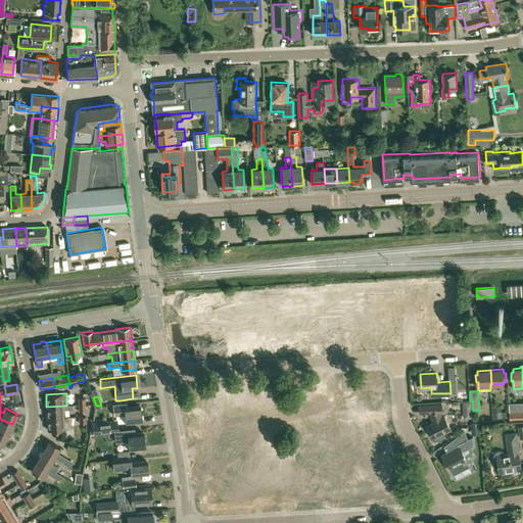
[(471,401),(463,401),(464,419),(472,419),(471,401)]
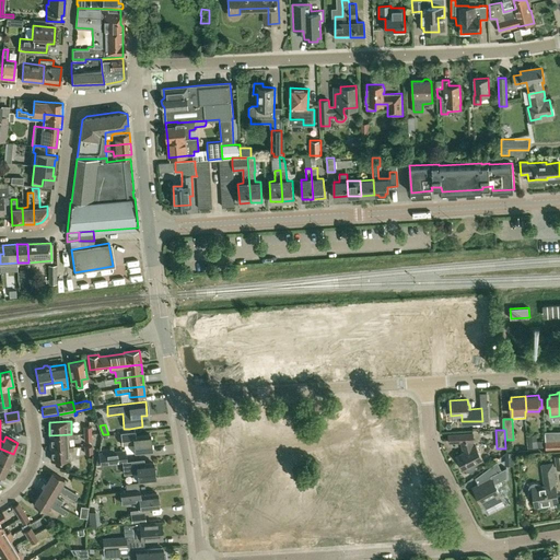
[(97,431),(83,431),(83,441),(97,440),(97,431)]
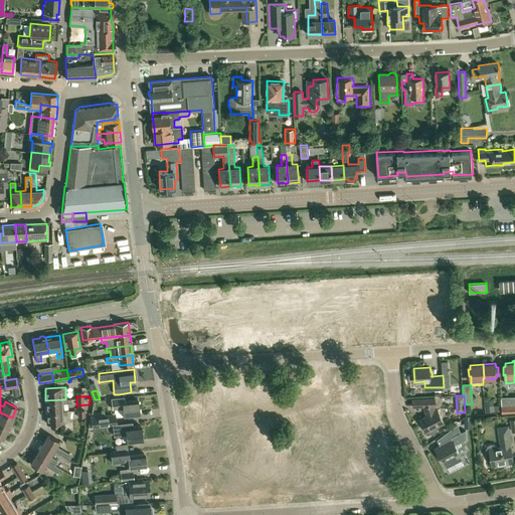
[(137,399),(124,400),(124,396),(113,397),(114,408),(123,407),(123,415),(139,413),(137,399)]
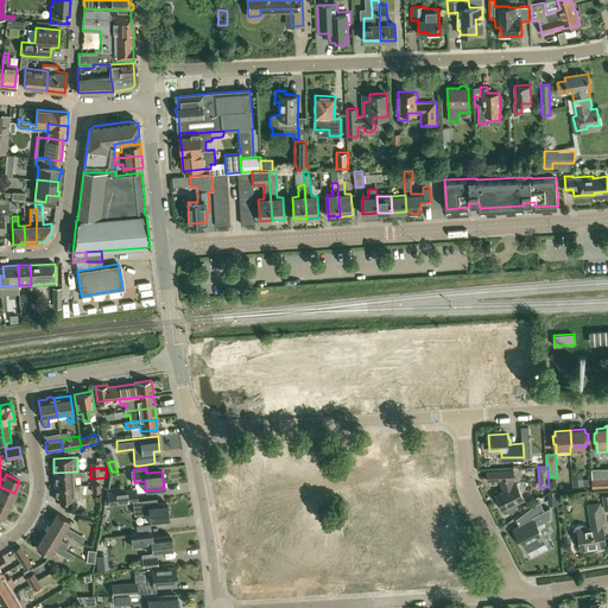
[(73,485),(73,475),(77,475),(77,476),(83,475),(83,470),(77,472),(54,473),(55,486),(77,485),(73,485)]
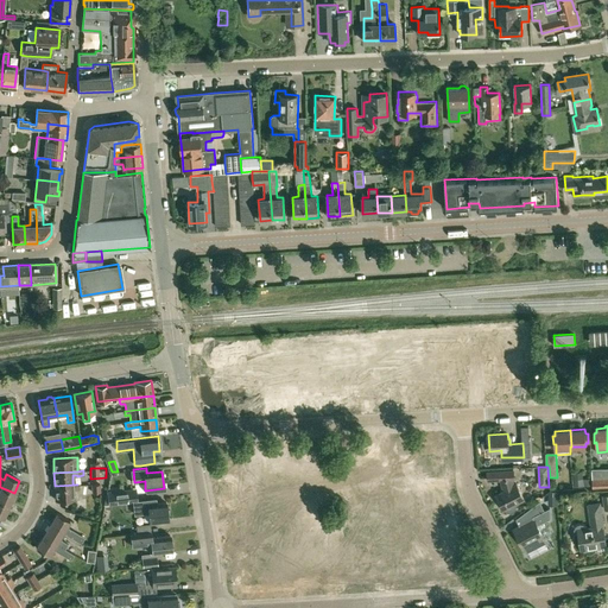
[(487,481),(498,480),(501,479),(504,491),(496,494),(504,508),(505,508),(506,510),(508,511),(512,512),(514,511),(515,508),(517,505),(515,502),(525,498),(517,483),(514,486),(512,479),(514,479),(514,470),(496,472),(496,470),(486,470),(487,481)]
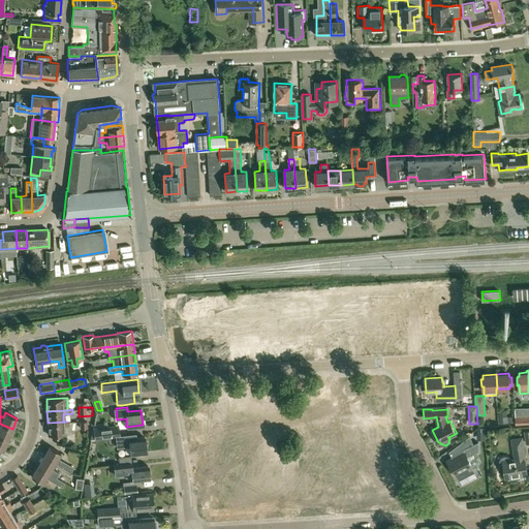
[(528,409),(515,410),(516,426),(528,424),(528,409)]
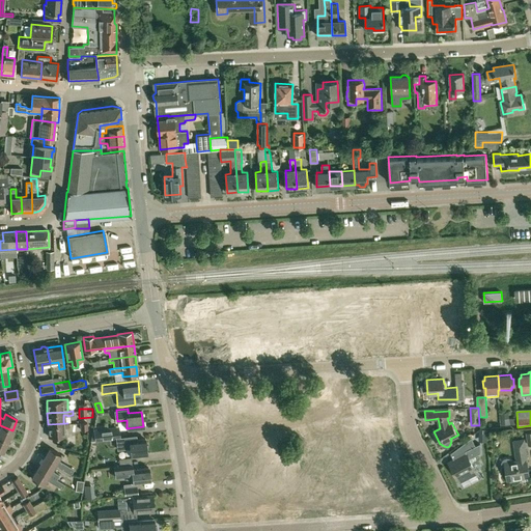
[(510,424),(509,412),(500,413),(501,425),(510,424)]
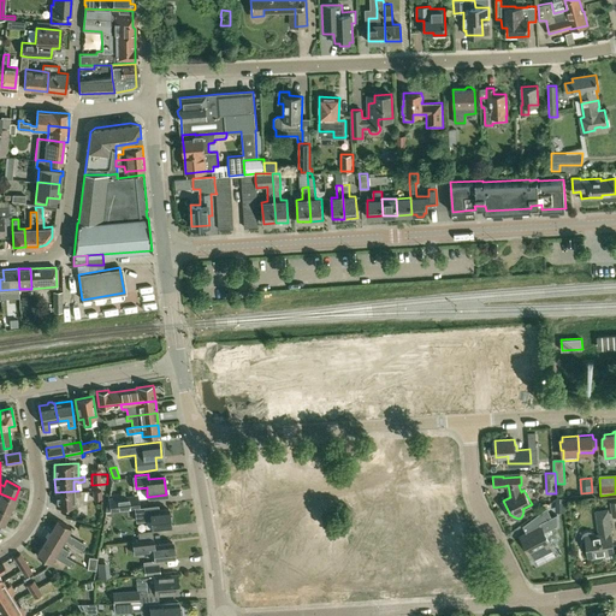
[(78,491),(55,492),(57,507),(75,505),(73,496),(80,495),(78,491)]
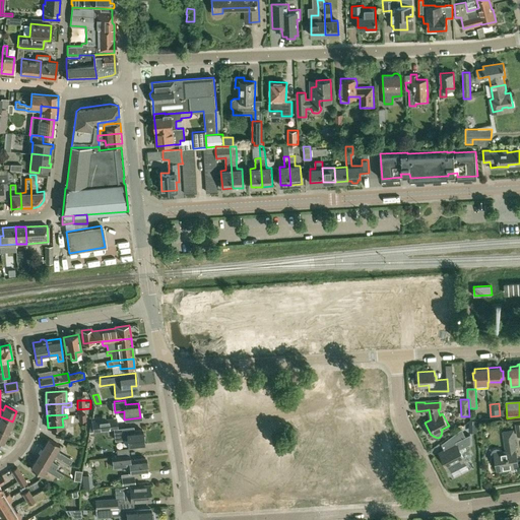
[(0,429),(7,432),(12,421),(0,416),(0,429)]
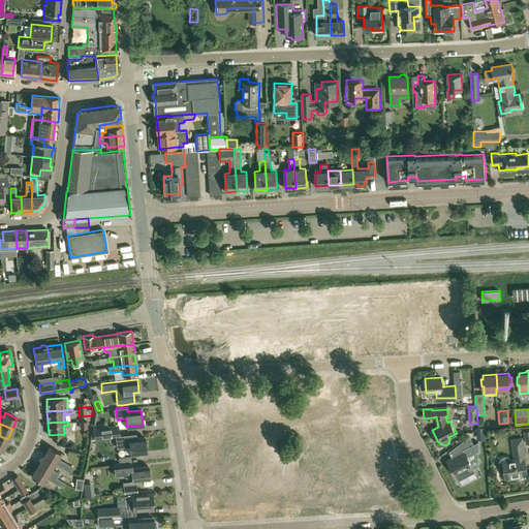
[(94,427),(94,428),(92,428),(90,438),(95,437),(118,435),(117,427),(111,428),(111,426),(94,427)]
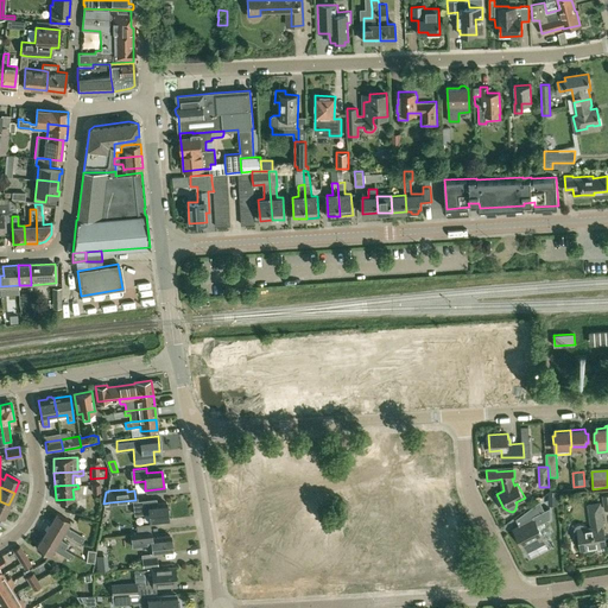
[(150,520),(168,519),(165,501),(147,504),(133,506),(134,513),(149,512),(150,520)]
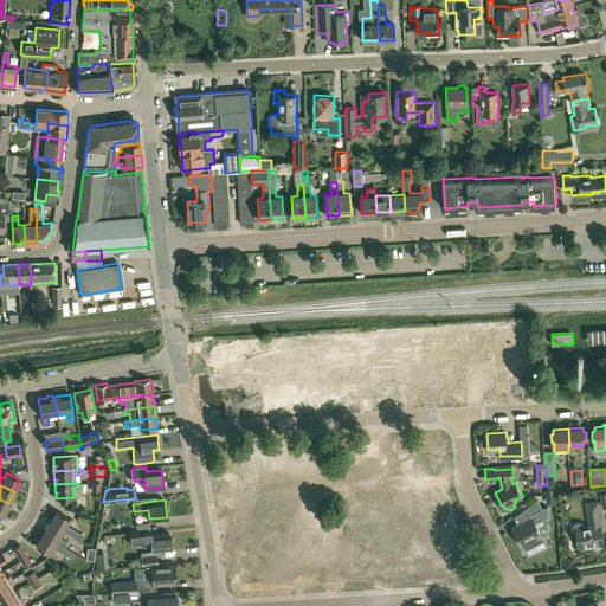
[(577,533),(578,535),(580,547),(604,543),(601,527),(603,527),(598,501),(586,503),(591,526),(585,526),(585,524),(582,522),(579,522),(577,523),(574,526),(574,528),(574,530),(577,533)]
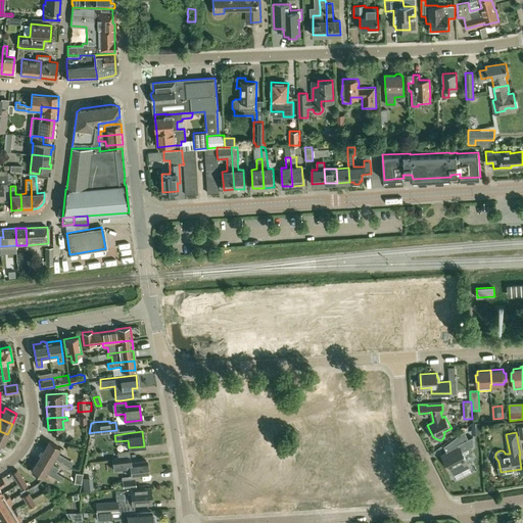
[(472,434),(458,441),(460,446),(442,455),(449,471),(468,462),(462,448),(473,443),(472,434)]
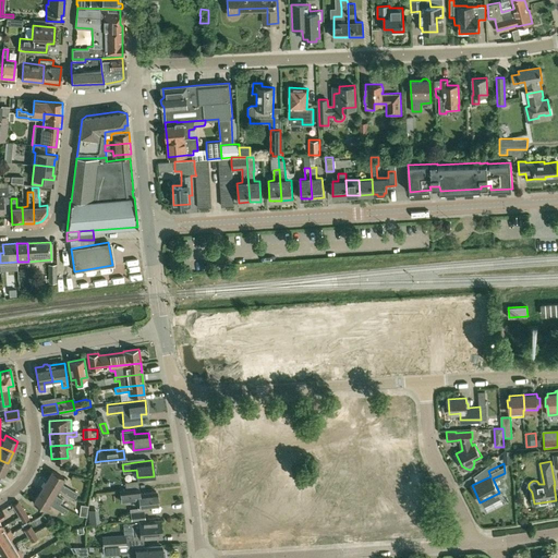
[(74,498),(77,493),(60,483),(63,477),(52,470),(46,481),(67,494),(74,498)]
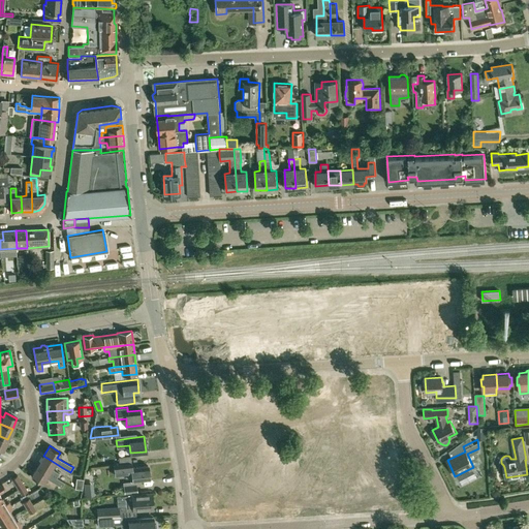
[(37,466),(64,483),(56,477),(59,472),(51,468),(54,463),(63,468),(43,456),(37,466)]
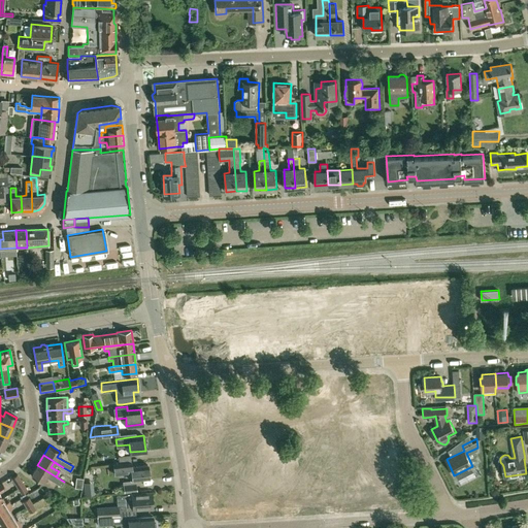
[(131,462),(130,455),(118,456),(119,463),(131,462)]
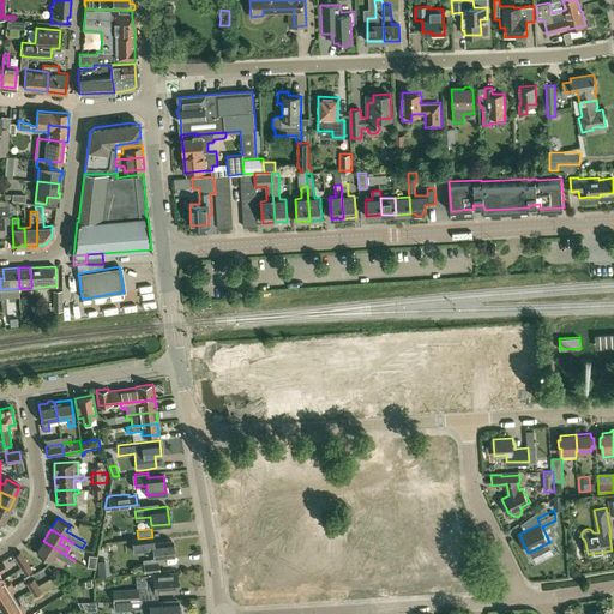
[(154,551),(154,558),(173,557),(172,540),(152,542),(151,537),(131,540),(133,553),(154,551)]
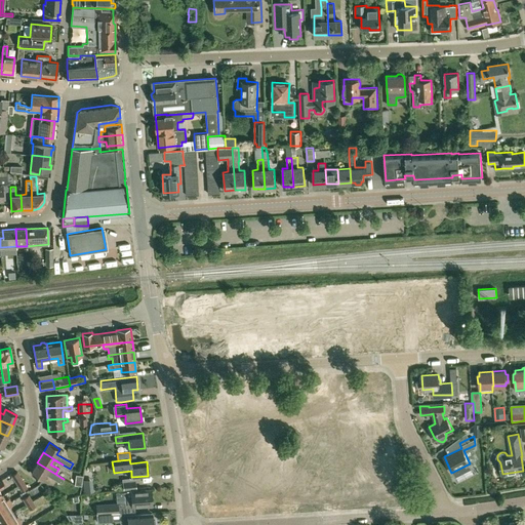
[(53,479),(61,483),(64,479),(37,462),(31,473),(42,479),(45,474),(53,479)]
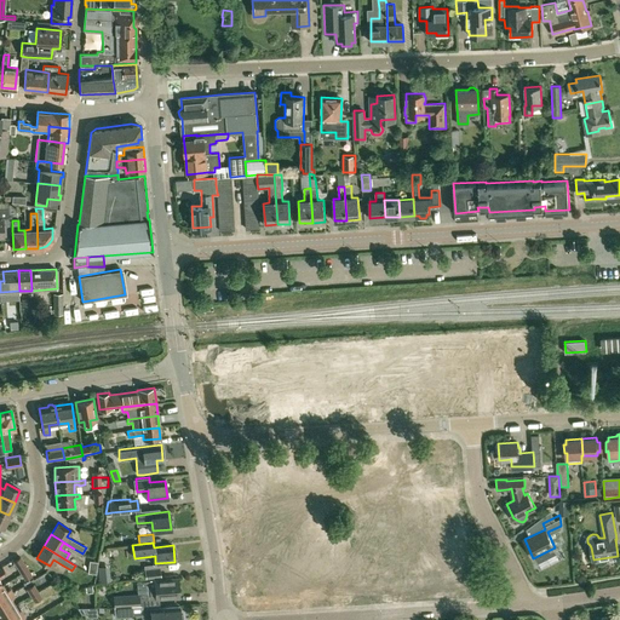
[(21,574),(28,569),(21,556),(12,561),(21,574)]
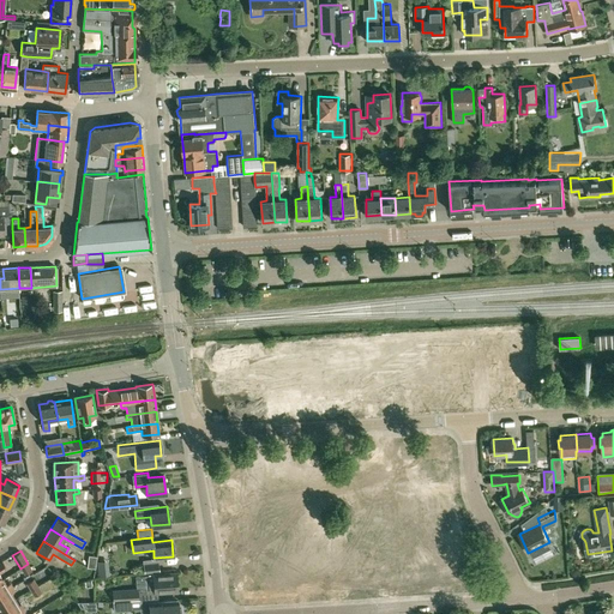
[(157,563),(143,564),(144,572),(158,571),(157,563)]
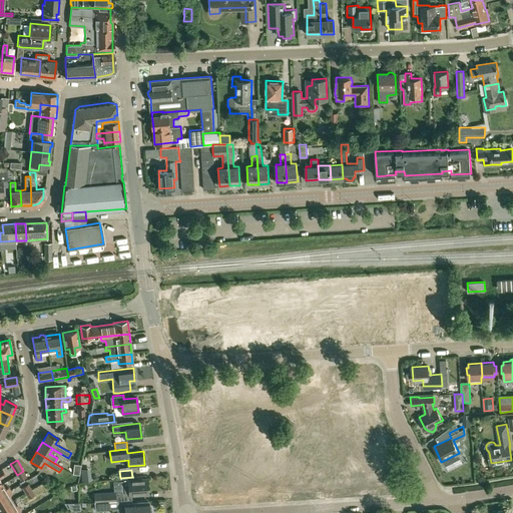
[(23,471),(17,475),(20,480),(26,476),(23,471)]
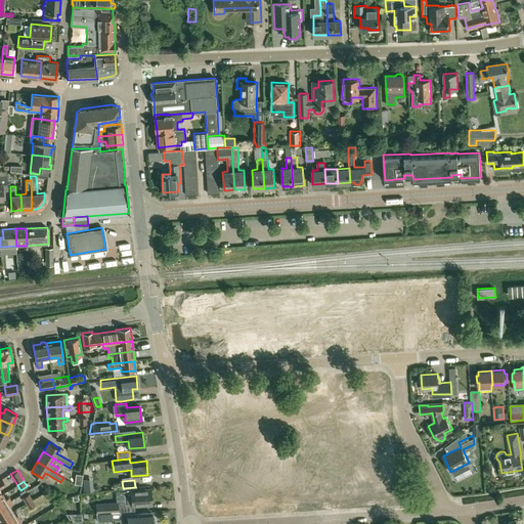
[(125,505),(132,505),(150,504),(149,488),(124,490),(125,505)]
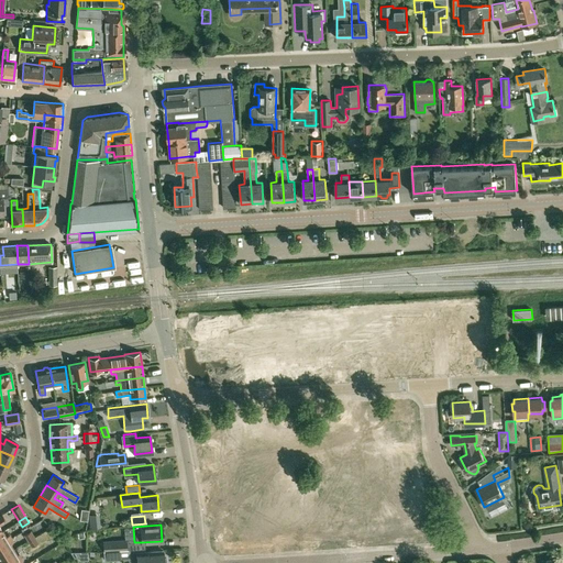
[(0,543),(10,538),(9,534),(4,537),(1,531),(1,530),(0,530),(0,543)]
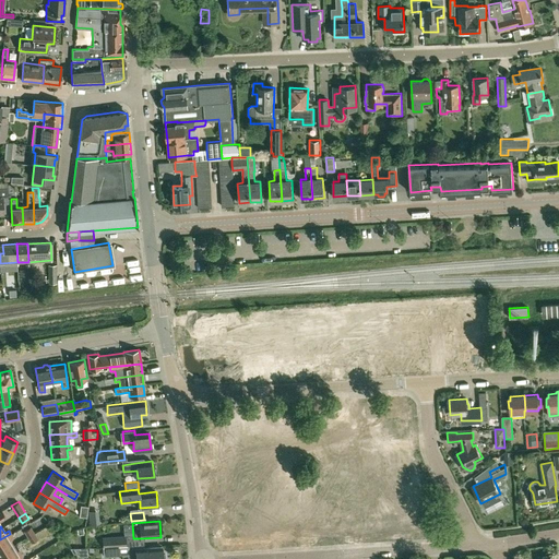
[(34,533),(31,526),(24,531),(27,537),(34,533)]
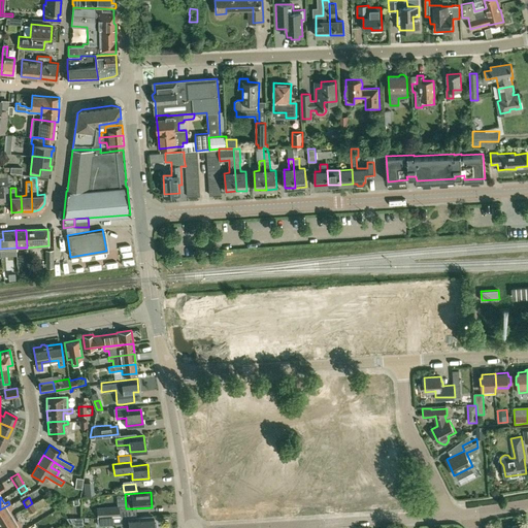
[(32,503),(26,507),(29,513),(35,508),(32,503)]
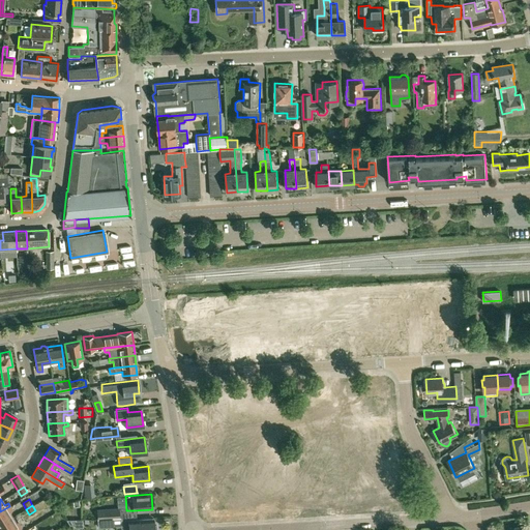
[(0,524),(11,518),(8,511),(11,509),(9,506),(0,511),(0,524)]
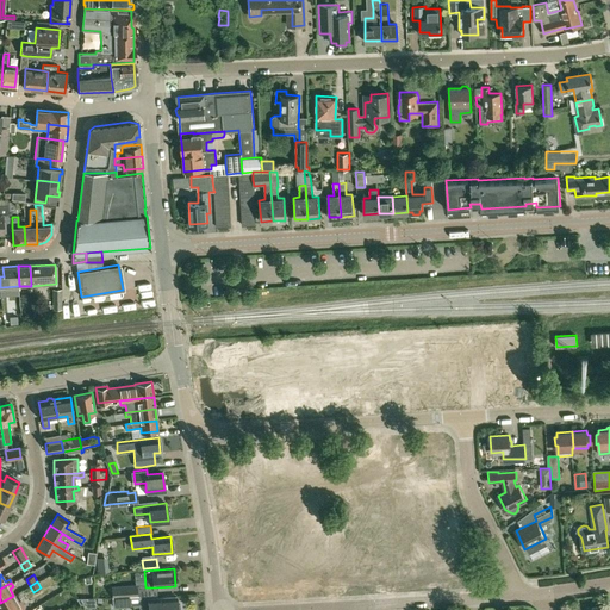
[(154,587),(145,587),(144,584),(135,585),(112,587),(112,597),(129,596),(137,595),(148,595),(156,593),(155,587),(154,587)]
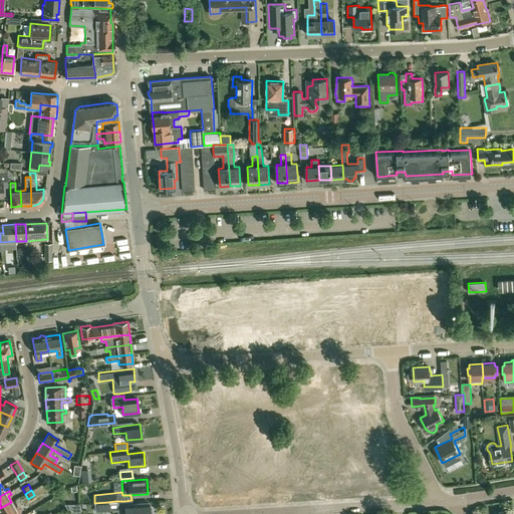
[(11,502),(0,508),(0,513),(15,513),(20,511),(16,506),(14,507),(11,502)]
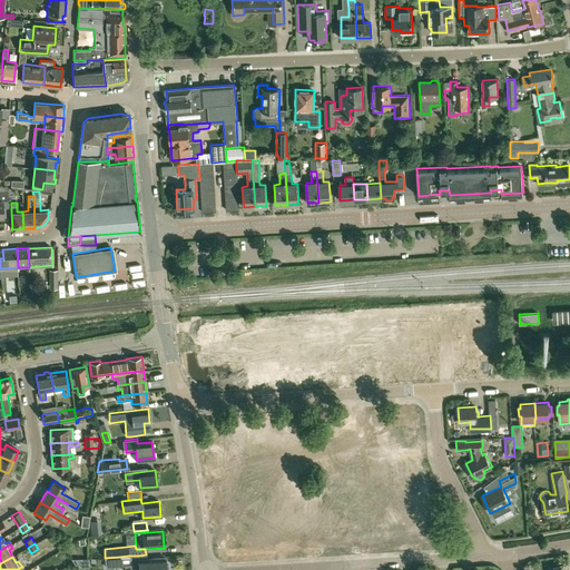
[(136,559),(136,569),(168,569),(168,564),(165,564),(165,557),(136,559)]
